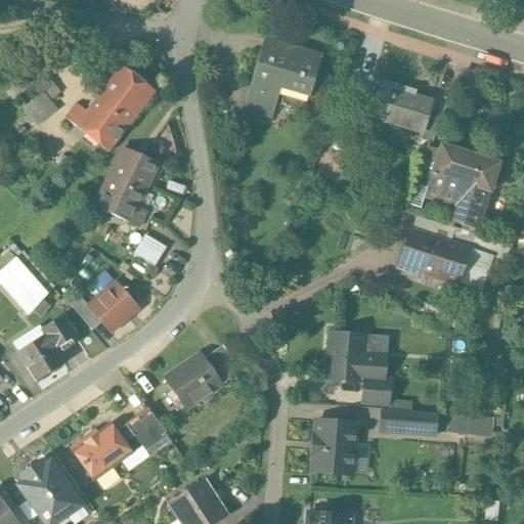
[(293,59),(261,49),(250,88),(276,96),(279,87),(309,96),(313,79),(320,57),(296,50),(293,59)]
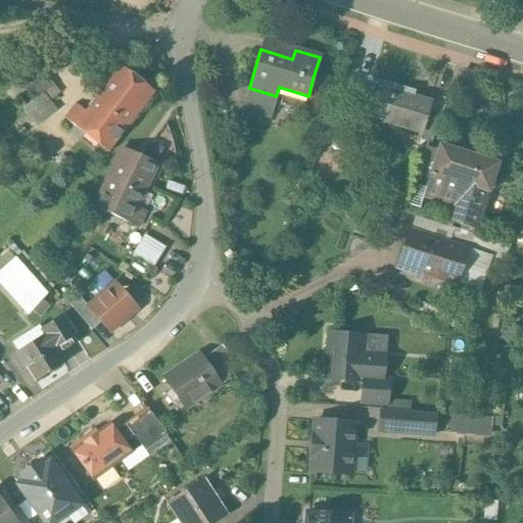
[(51,63),(38,75),(41,79),(46,75),(54,67),(51,63)]
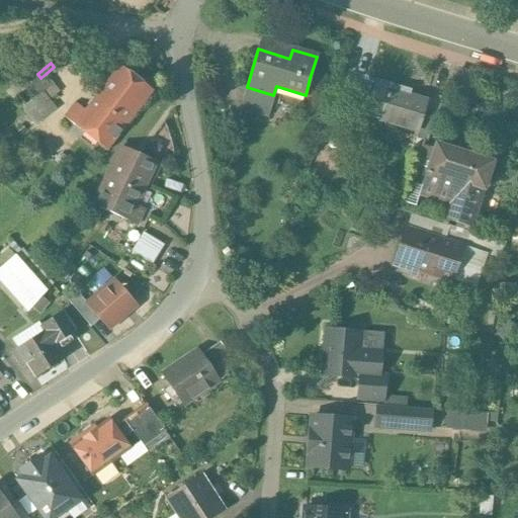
[(120,67),(95,98),(127,124),(152,91),(120,67)]
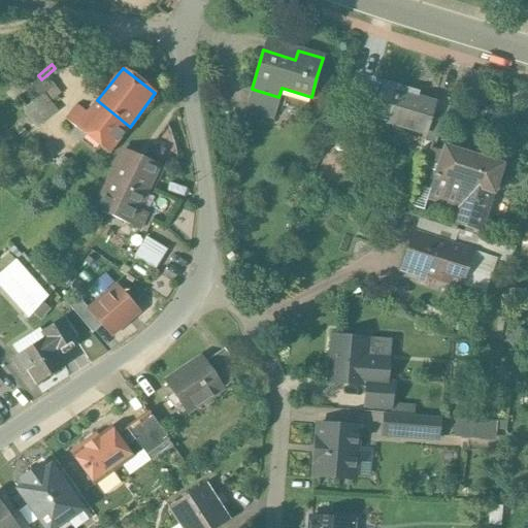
[(482,75),(470,72),(465,88),(466,89),(476,92),(482,75)]
